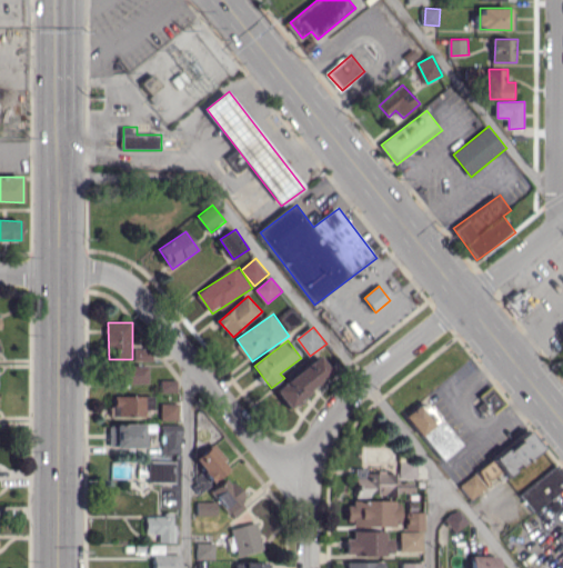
[(138,361),(156,360),(156,348),(138,349),(138,361)]
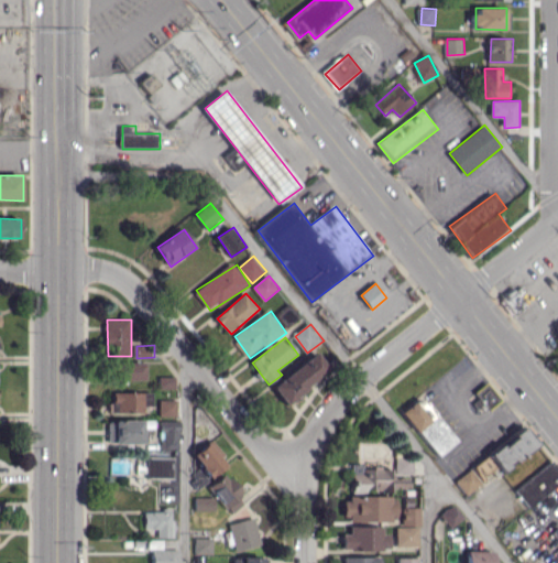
[(288,404),(331,369),(318,353),(275,388),(288,404)]
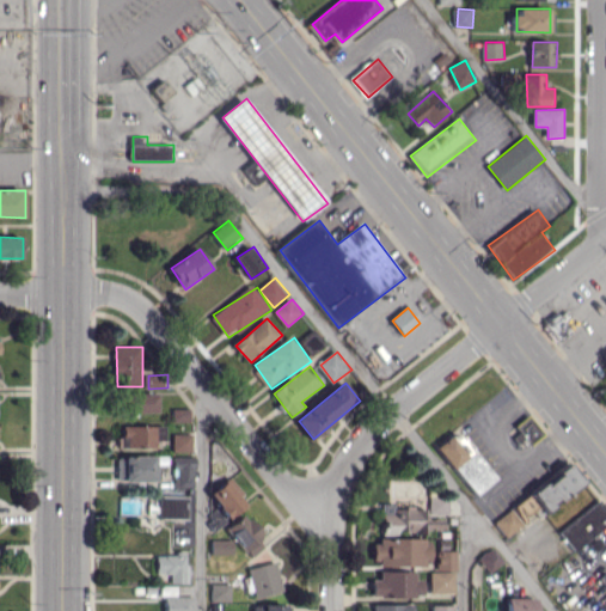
[(161,413),(161,393),(130,393),(130,414),(161,413)]
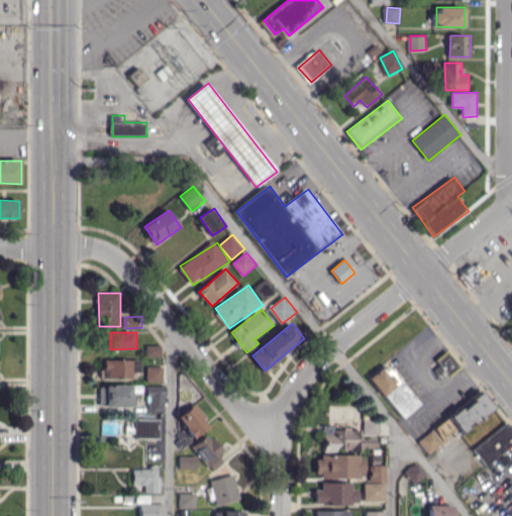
[(164,346),(149,346),(148,356),(164,356),(164,346)]
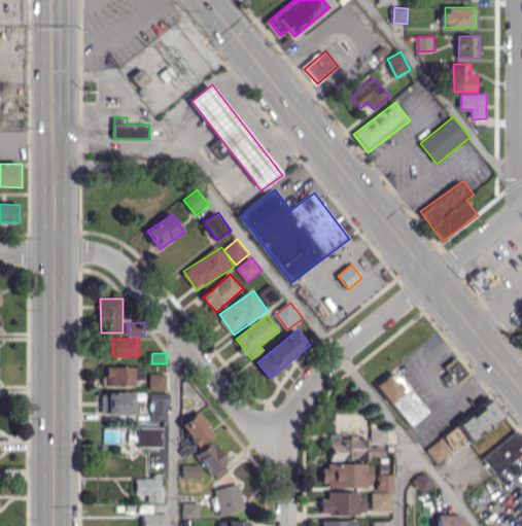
[(471,374),(458,358),(442,372),(454,387),(471,374)]
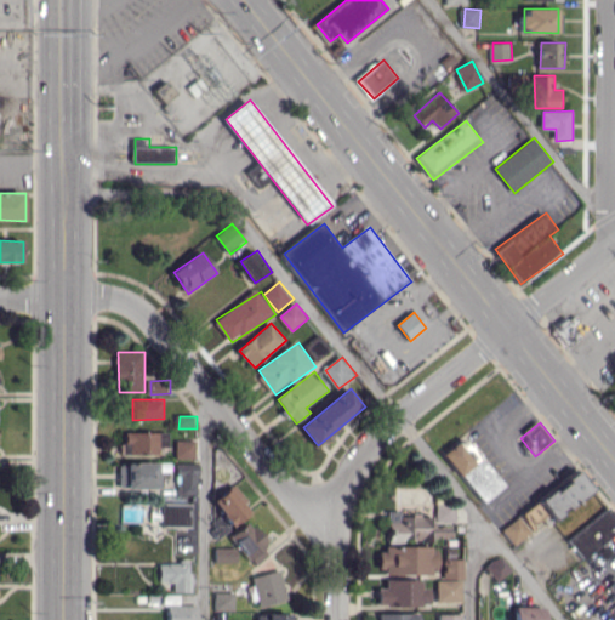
[(170,433),(125,432),(125,455),(161,455),(161,448),(170,448),(170,433)]
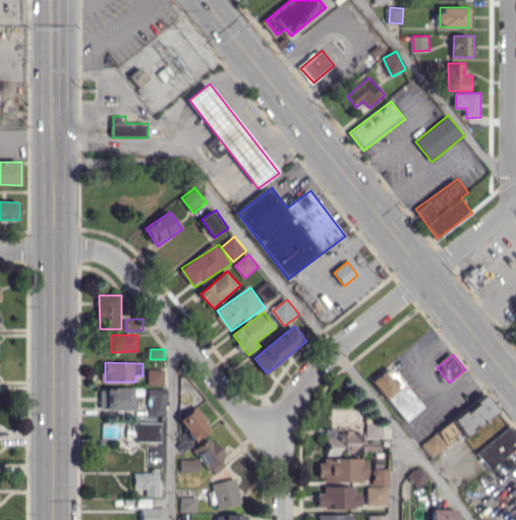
[(396,376),(391,368),(376,380),(406,422),(425,408),(400,372),(396,376)]
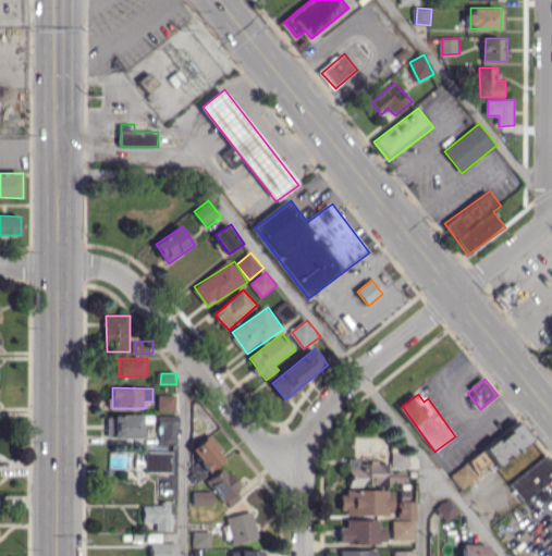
[(178,396),(160,395),(160,411),(178,411),(178,396)]
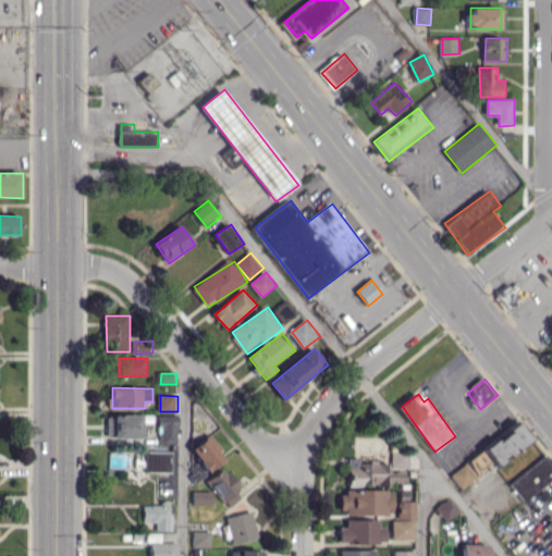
[(143,439),(143,416),(110,416),(110,439),(143,439)]
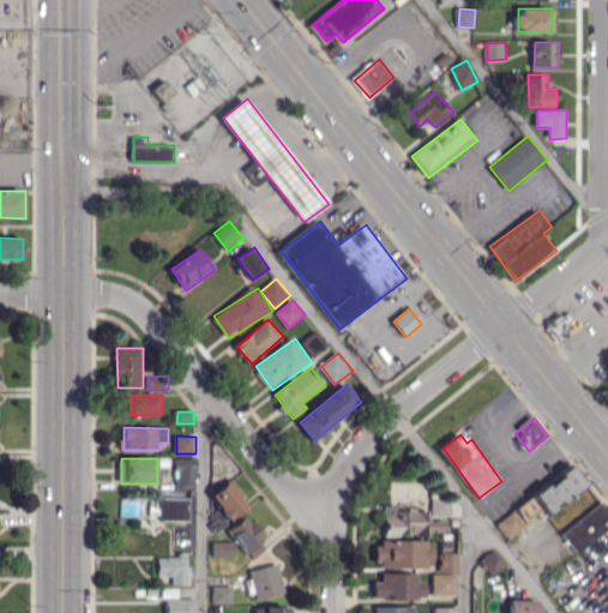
[(198,458),(178,460),(179,490),(199,490),(198,458)]
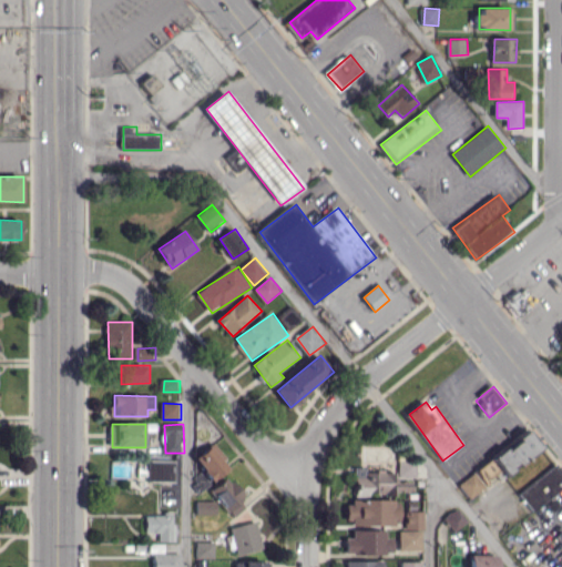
[(494,458),(509,476),(543,447),(529,431),(494,458)]
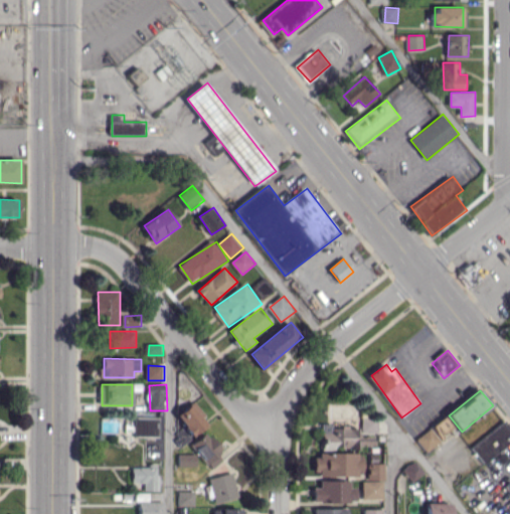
[(177,415),(194,436),(211,422),(195,401),(177,415)]
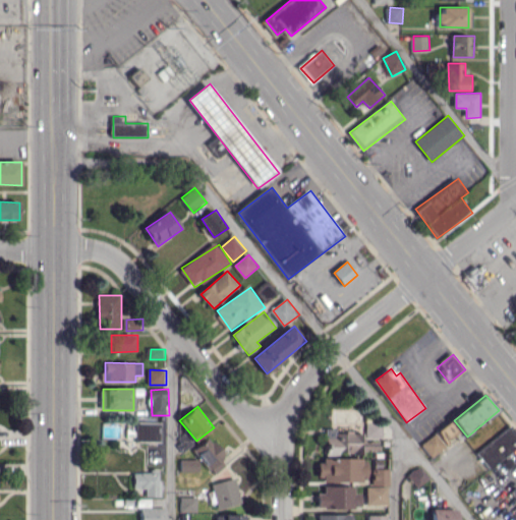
[(138,442),(163,443),(164,423),(139,422),(138,442)]
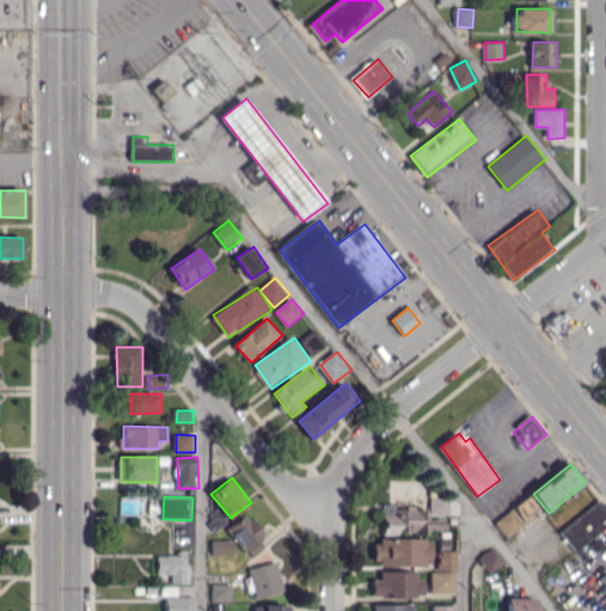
[(453,498),(433,498),(433,515),(453,515),(453,498)]
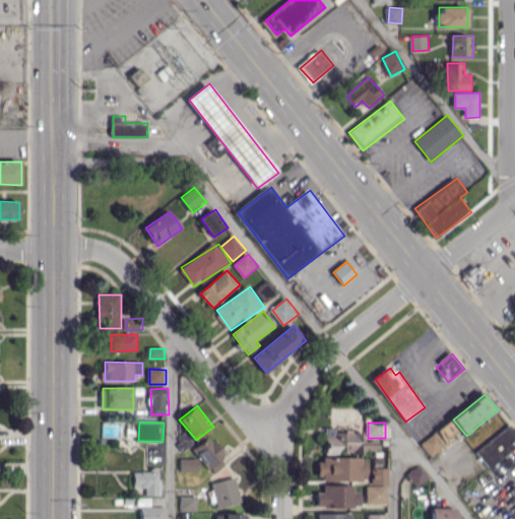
[(328,453),(367,454),(367,451),(378,452),(378,441),(365,441),(365,433),(338,433),(338,429),(328,428),(328,453)]
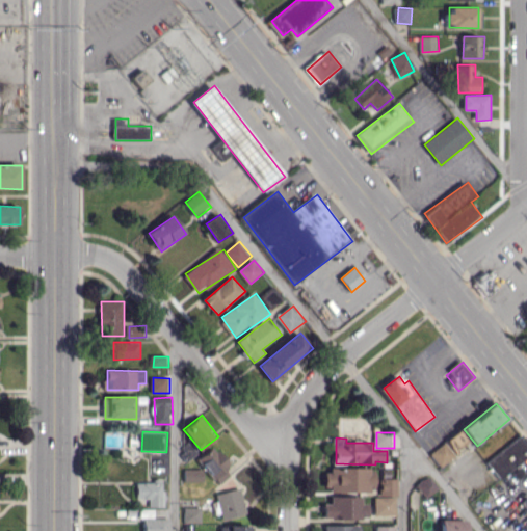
[(489,460),(500,478),(526,460),(526,441),(524,437),(489,460)]
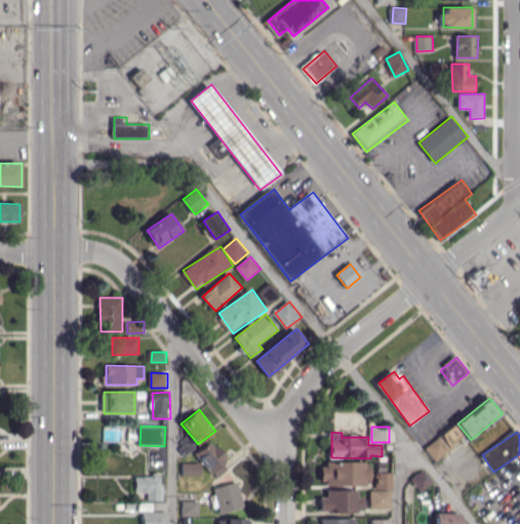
[(451,449),(441,437),(427,449),(438,461),(451,449)]
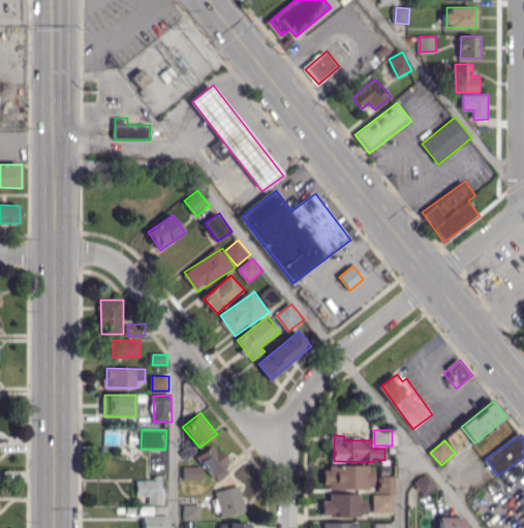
[(230,464),(215,443),(199,456),(219,483),(232,474),(226,467),(230,464)]
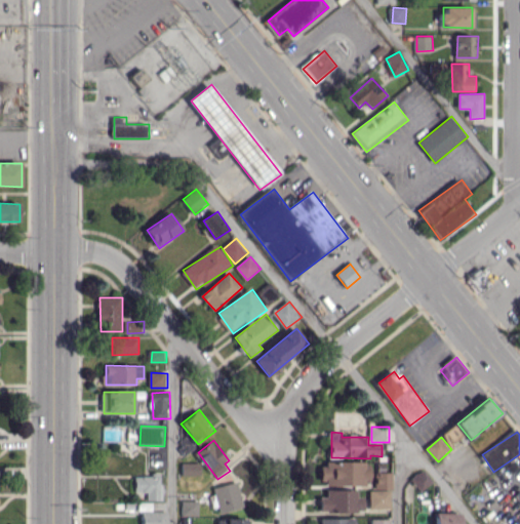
[(323,462),(323,485),(372,485),(372,464),(323,462)]
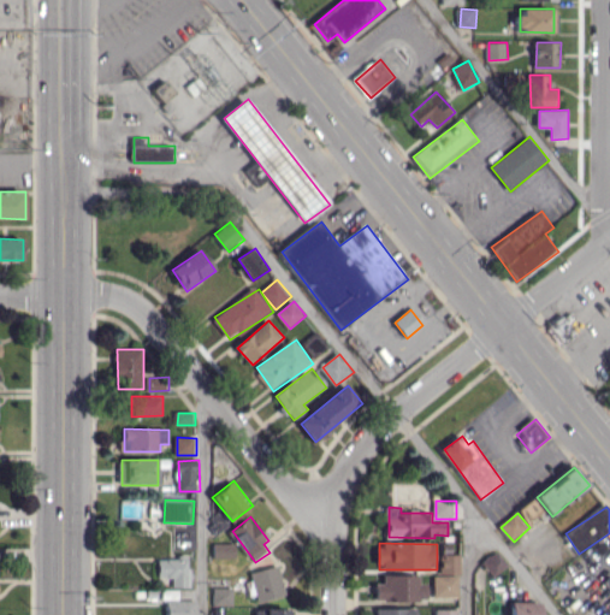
[(217,559),(237,559),(237,544),(217,544),(217,559)]
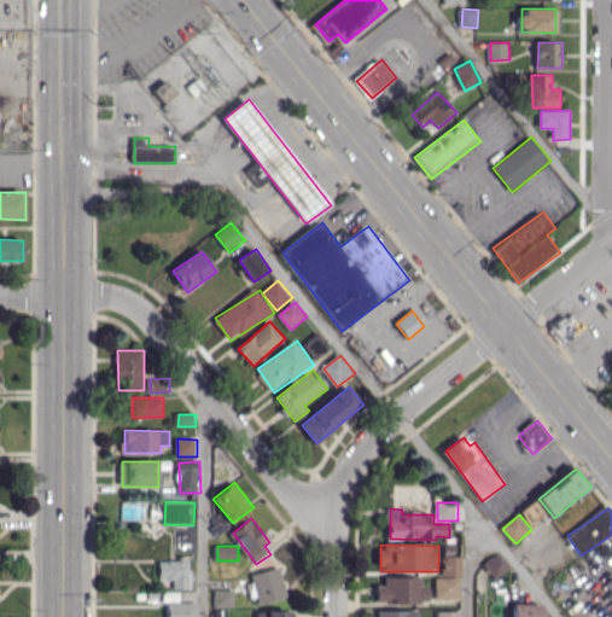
[(487,565),(497,580),(512,568),(501,553),(487,565)]
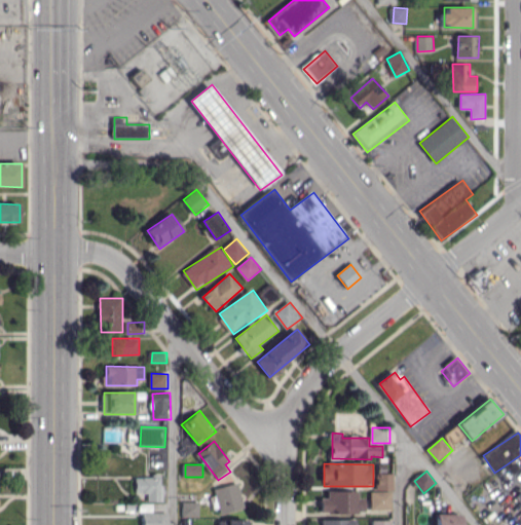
[(396,490),(396,474),(378,474),(378,490),(396,490)]
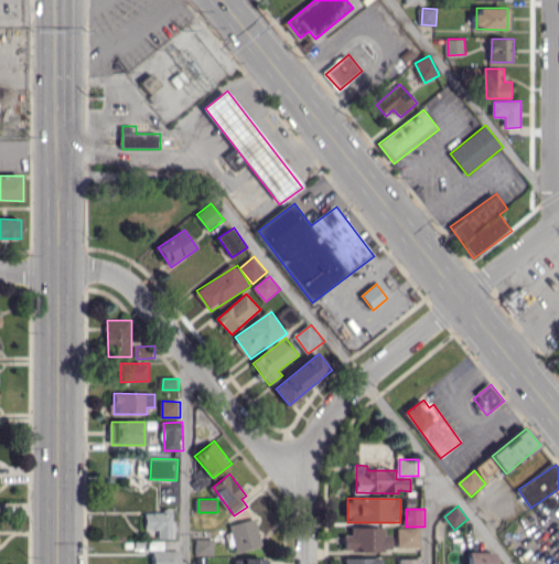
[(147,512),(148,530),(160,530),(160,539),(175,539),(175,511),(147,512)]
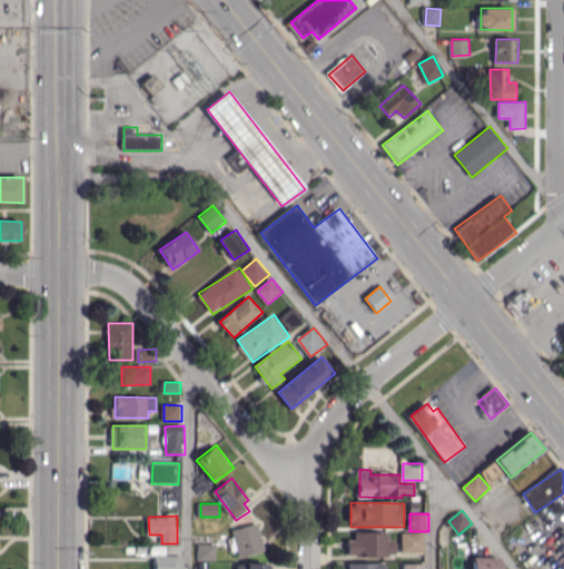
[(266,551),(260,523),(235,529),(240,557),(266,551)]
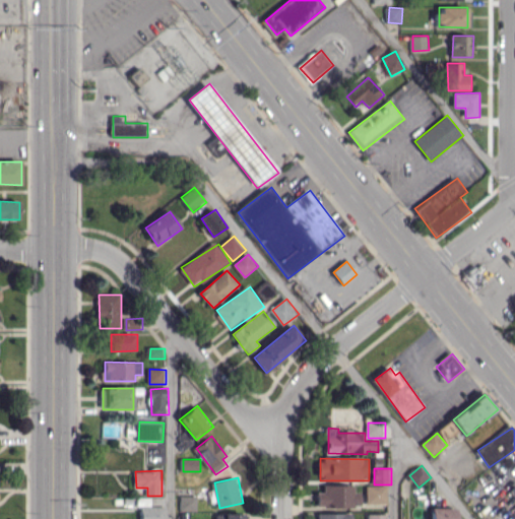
[(319,508),(363,507),(363,493),(356,493),(356,485),(325,485),(325,493),(319,493),(319,508)]
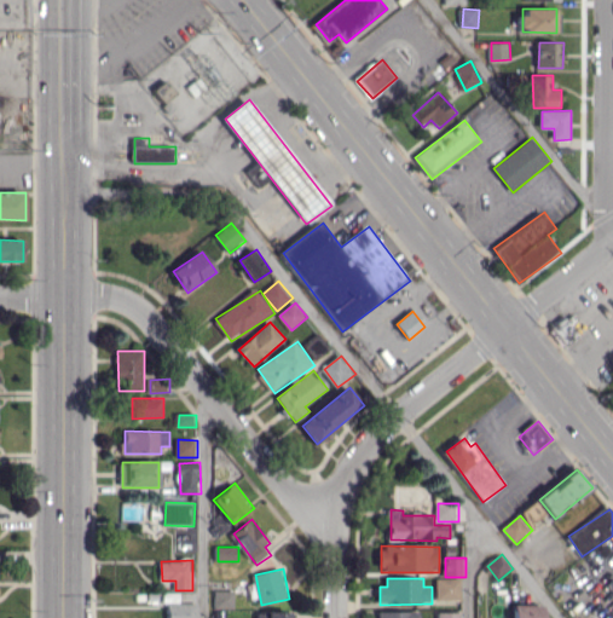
[(463,601),(463,579),(438,579),(438,601),(463,601)]
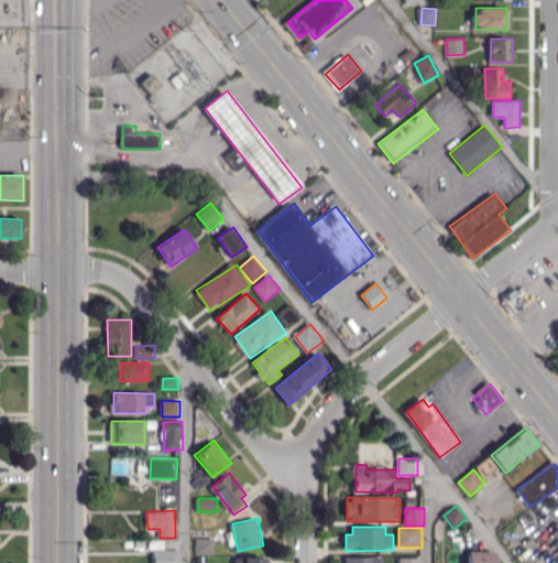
[(216,555),(216,539),(198,539),(198,555),(216,555)]
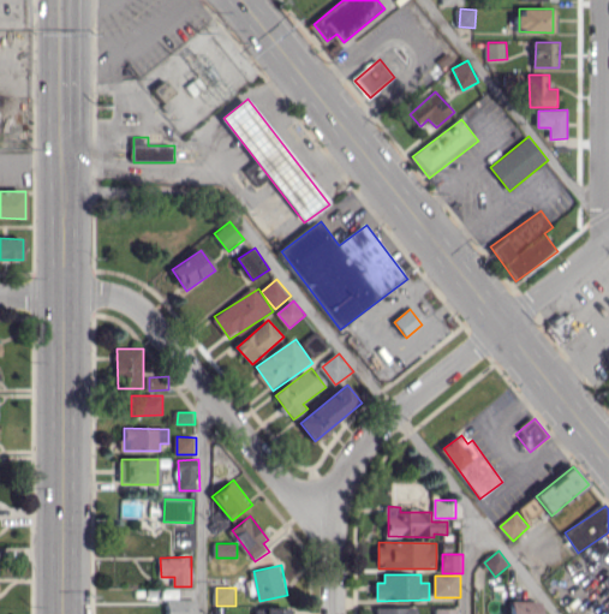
[(198,613),(199,600),(169,600),(169,613),(198,613)]
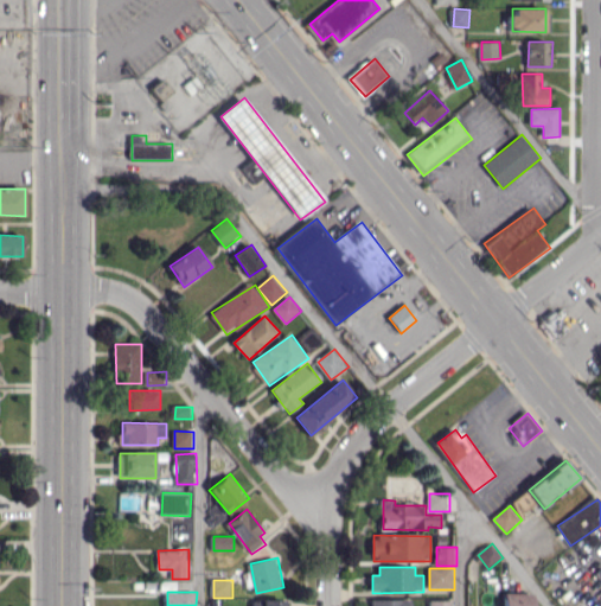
[(534,605),(534,594),(505,594),(504,605),(534,605)]
